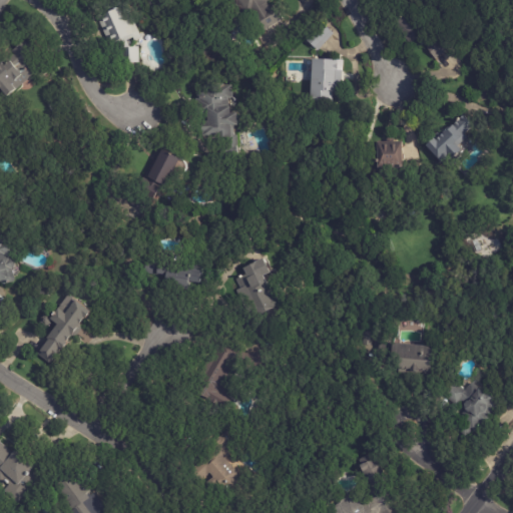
[(275,25),(262,33),(250,16),(246,18),(243,17),(240,12),(241,10),(235,0),(231,2),(229,0),(268,0),(269,2),(266,4),(269,9),(272,6),(281,21),(275,25)]
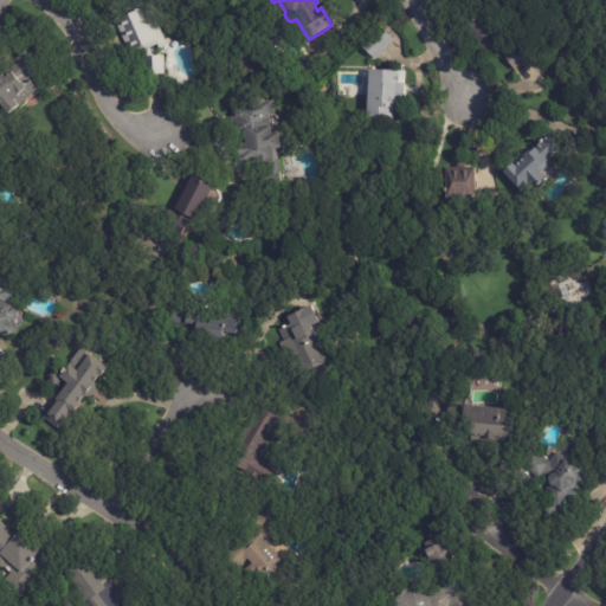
[(163,40),(165,44),(158,47),(155,44),(148,47),(152,55),(162,55),(163,73),(142,75),(140,57),(143,57),(139,47),(128,52),(113,18),(146,2),(163,40)]
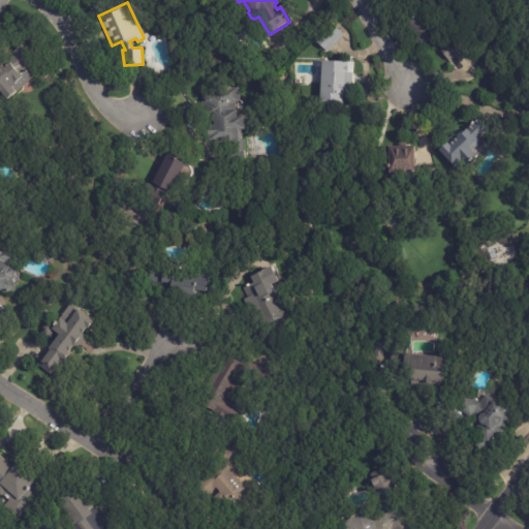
[(466,49),(447,62),(437,47),(434,49),(429,42),(422,48),(407,25),(424,13),(435,30),(439,28),(446,38),(448,37),(452,41),(458,36),(466,49)]
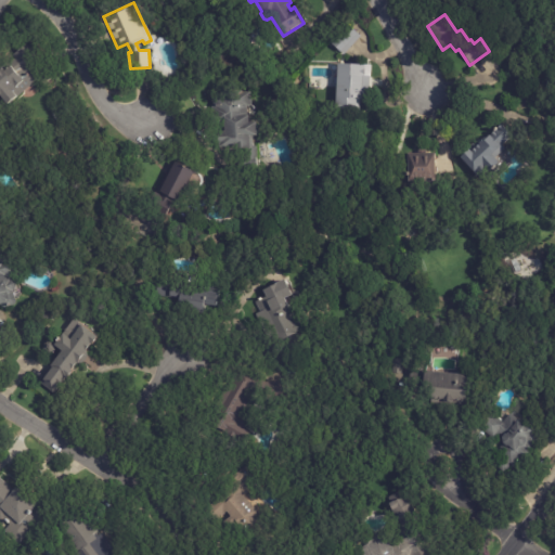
[(347,51),(344,54),(332,43),(348,25),(361,36),(347,51)]
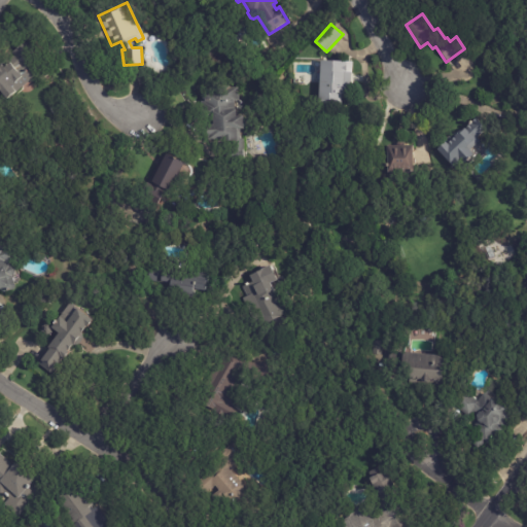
[(28,67),(34,74),(14,92),(13,90),(5,97),(0,91),(0,63),(1,65),(13,55),(11,53),(24,41),(33,51),(23,61),(28,67)]
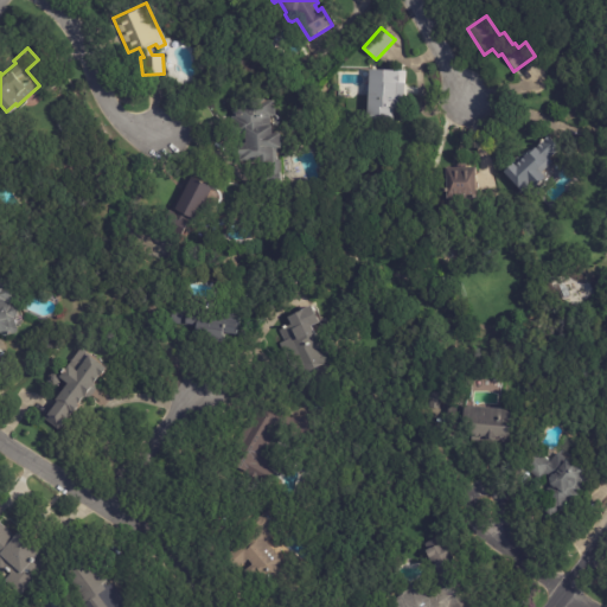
[(403,85),(402,107),(393,107),(393,119),(365,117),(369,68),(398,70),(406,70),(404,84),(403,84),(403,85)]
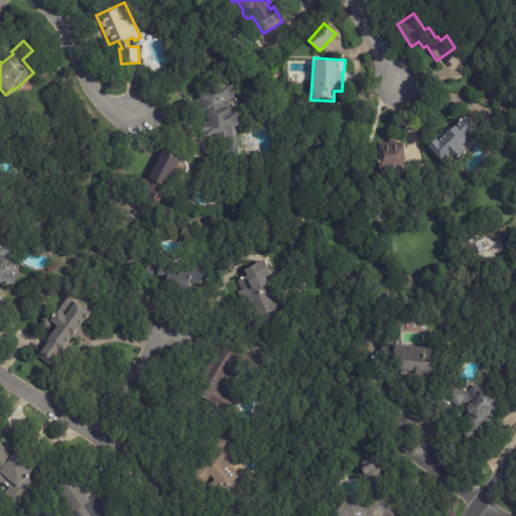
[(224,150),(221,150),(221,138),(218,137),(218,136),(202,136),(202,121),(207,121),(207,114),(196,114),(196,99),(197,99),(198,89),(204,89),(204,84),(233,85),(232,99),(229,99),(229,106),(230,106),(230,112),(237,112),(237,125),(235,125),(234,135),(238,135),(238,150),(224,150)]
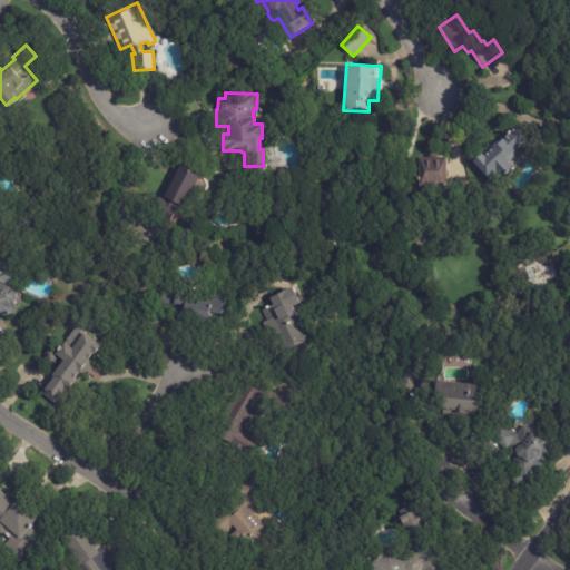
[(516,125),(527,137),(504,158),(511,164),(500,175),(498,173),(491,180),(472,160),(481,151),(483,154),(491,147),(490,146),(494,141),(497,143),(516,125)]
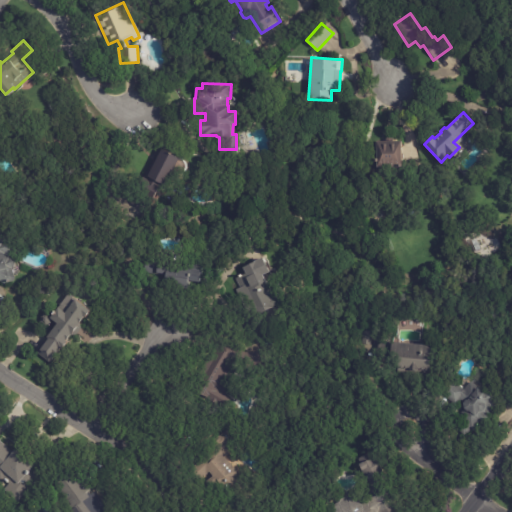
[(401,160),(401,167),(376,166),(376,140),(401,140),(401,160)]
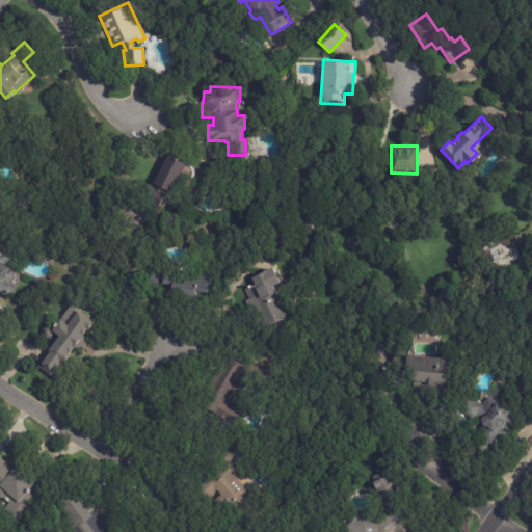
[(184,164),(168,194),(164,193),(151,219),(133,211),(148,184),(149,185),(165,154),(184,164)]
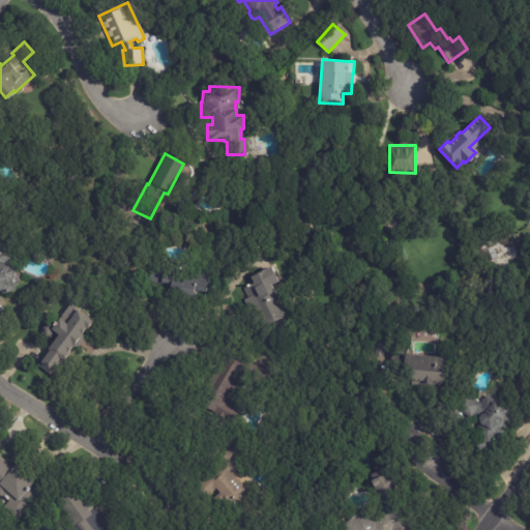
[(10,262),(10,264),(7,265),(8,267),(9,267),(11,268),(13,271),(13,272),(12,274),(10,276),(13,288),(12,291),(3,294),(0,292),(0,240),(2,247),(5,246),(10,262)]
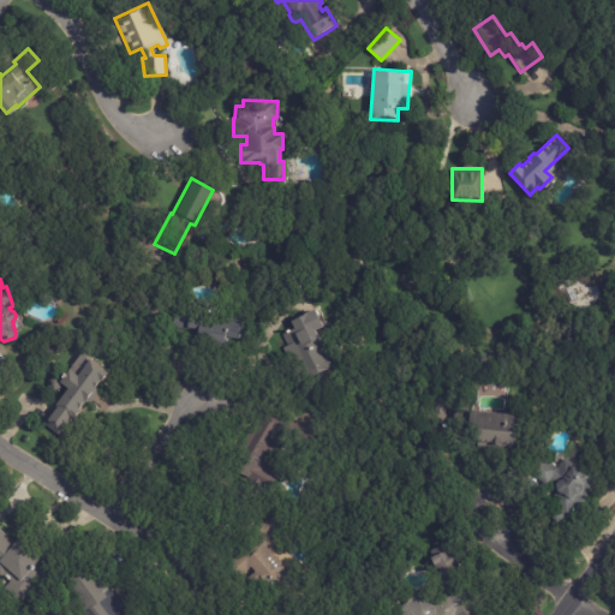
[(172,326),(174,309),(240,320),(238,338),(225,336),(222,350),(195,345),(196,332),(172,327),(172,326)]
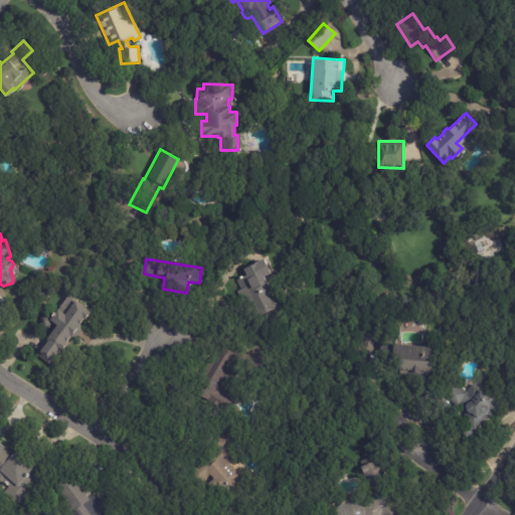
[(275,309),(255,317),(239,279),(246,275),(244,269),(263,261),(269,274),(264,276),(273,297),(267,300),(270,305),(279,300),(282,306),(275,309)]
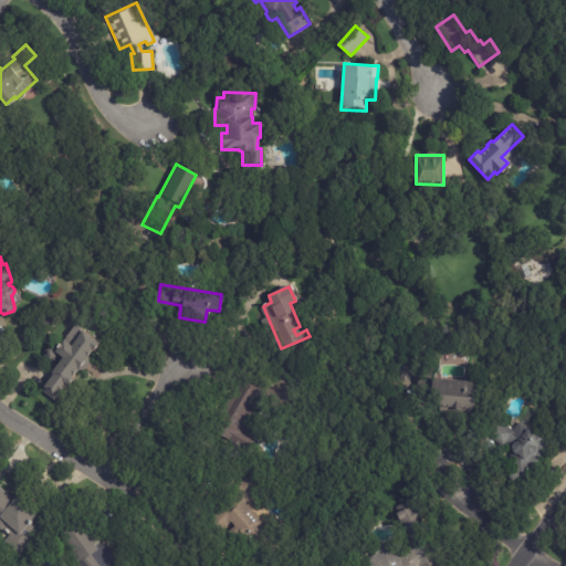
[(86,362),(74,378),(75,379),(58,402),(44,391),(46,389),(45,388),(55,376),(53,374),(64,359),(59,355),(58,358),(52,362),(46,357),(48,350),(54,348),(58,350),(65,341),(66,342),(79,327),(101,344),(94,352),(88,358),(90,358),(86,362)]
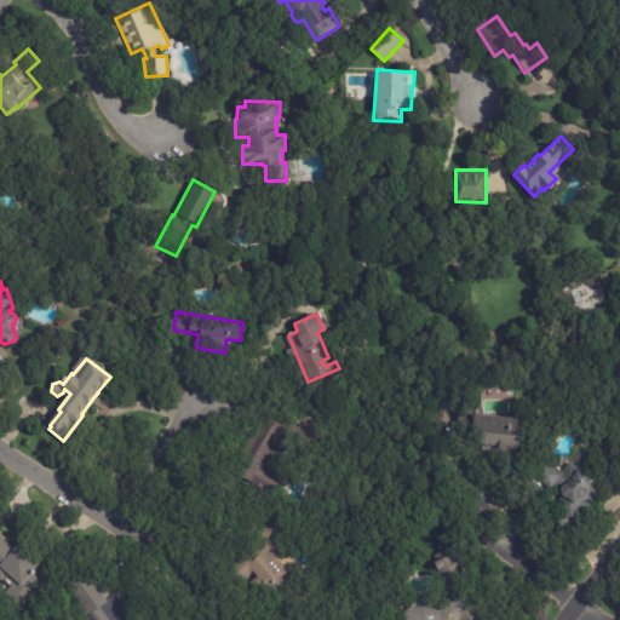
[(448,414),(448,418),(436,417),(437,401),(449,401),(448,414)]
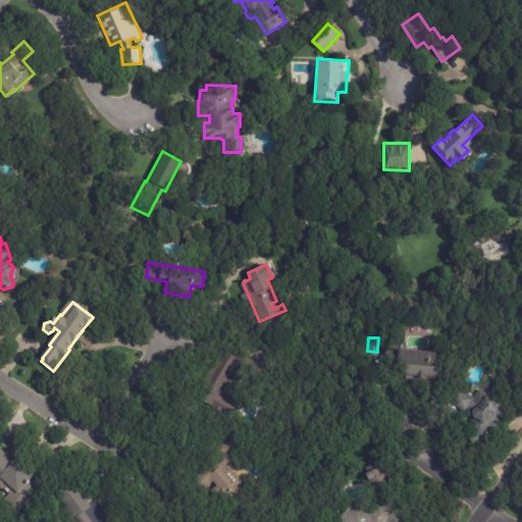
[(404,349),(438,352),(436,379),(416,377),(416,375),(404,374),(405,362),(384,360),(385,348),(404,349)]
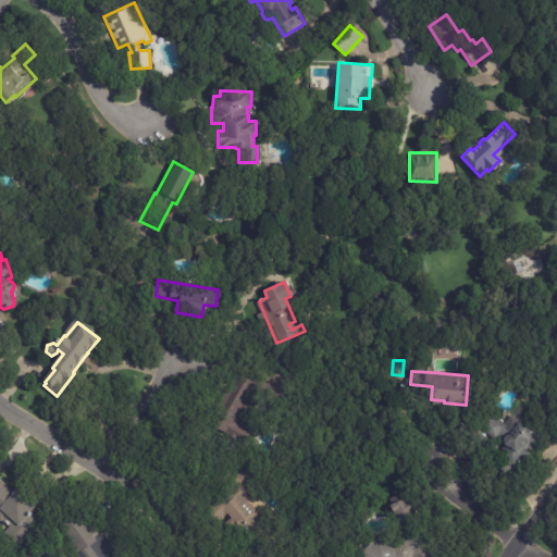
[(211,412),(231,375),(261,391),(247,418),(249,419),(245,428),(250,432),(244,445),(205,424),(211,412)]
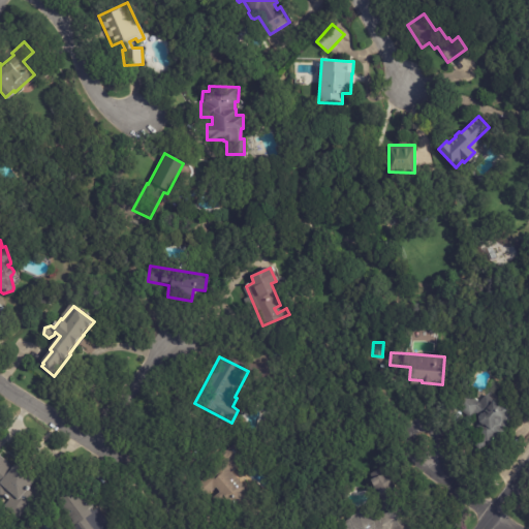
[(493,400),(514,416),(490,446),(486,443),(480,450),(470,442),(476,436),(471,432),(478,423),(478,418),(474,414),(471,419),(454,405),(464,392),(479,403),(486,395),(493,400)]
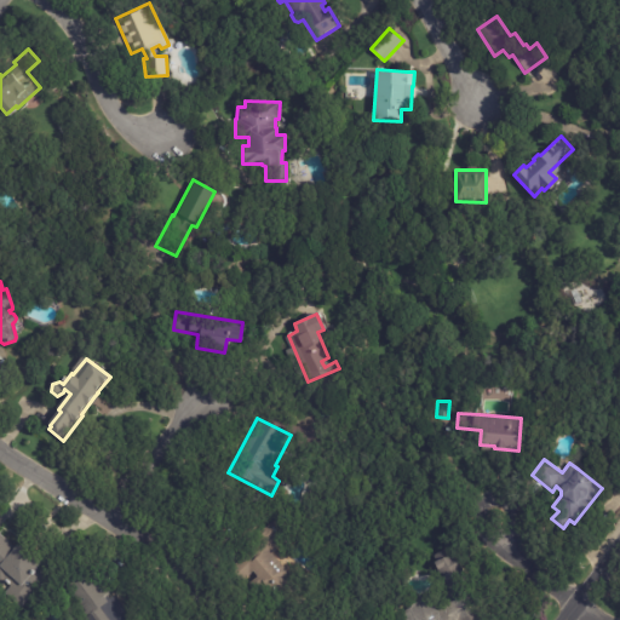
[(313,489),(323,493),(319,507),(308,504),(313,489)]
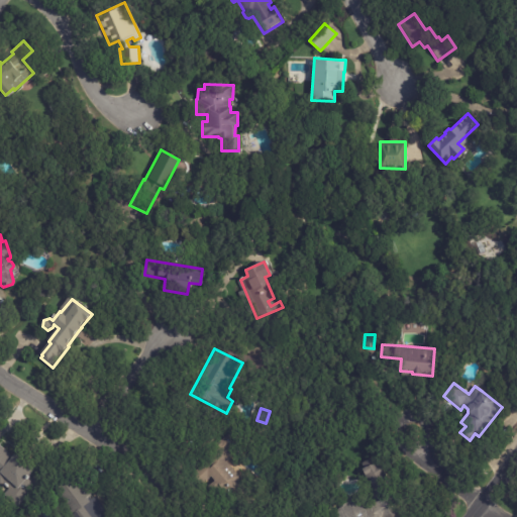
[(229,458),(225,462),(249,491),(230,506),(226,501),(219,506),(205,489),(213,482),(210,478),(199,487),(189,475),(204,461),(200,457),(225,436),(238,451),(229,458)]
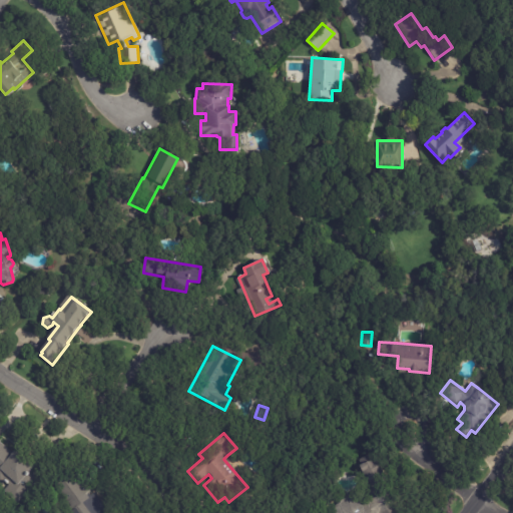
[(1,484),(0,483),(0,443),(12,453),(14,450),(33,466),(31,469),(39,476),(17,502),(4,491),(8,485),(3,481),(1,484)]
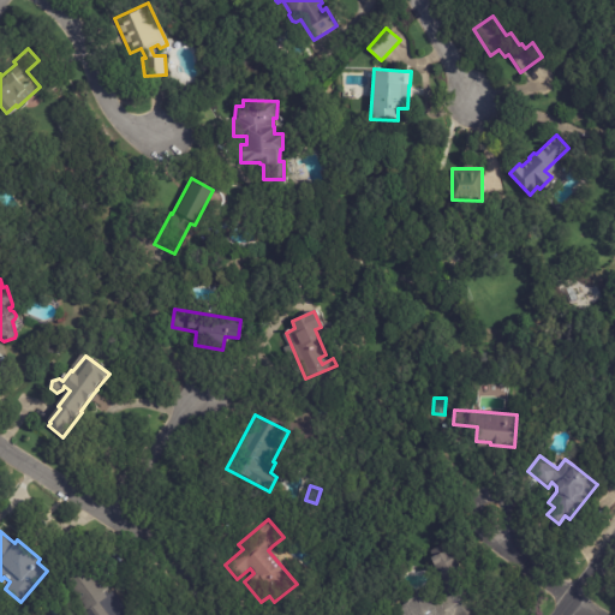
[(400,614),(401,605),(407,603),(407,601),(415,596),(429,599),(431,604),(446,597),(441,589),(446,586),(435,566),(434,566),(430,559),(433,557),(429,551),(443,544),(447,550),(449,549),(477,604),(475,605),(481,614),(400,614)]
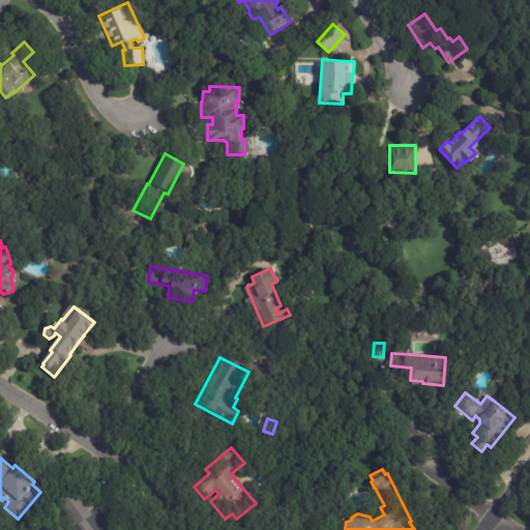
[(93,510),(82,518),(89,529),(67,529),(50,501),(77,483),(93,510)]
